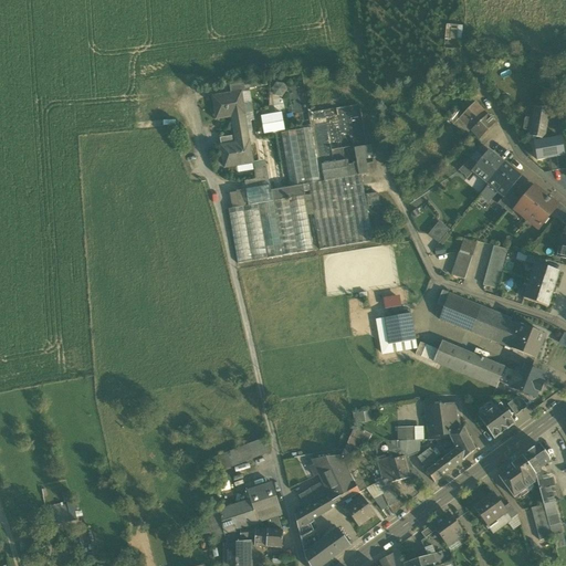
[(284,84),(276,83),(271,90),(274,96),(282,97),(287,92),(284,84)]
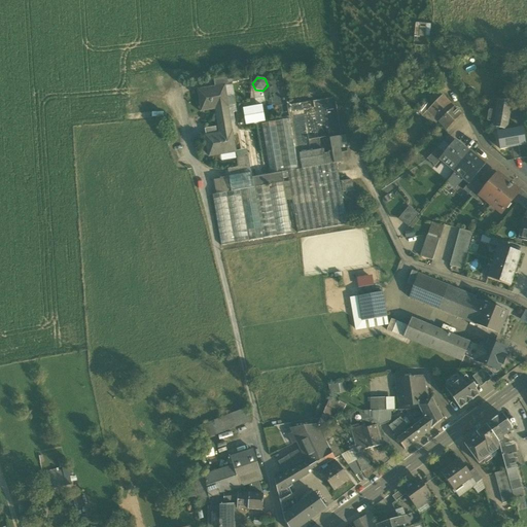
[(213,80),(215,89),(224,86),(227,86),(226,78),(213,80)]
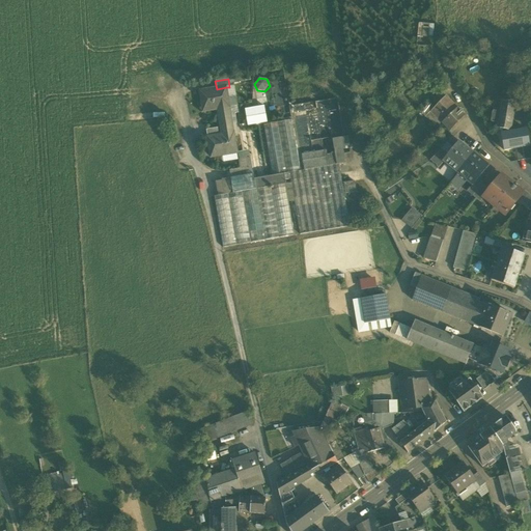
[(234,86),(229,87),(226,87),(229,107),(238,106),(234,86)]
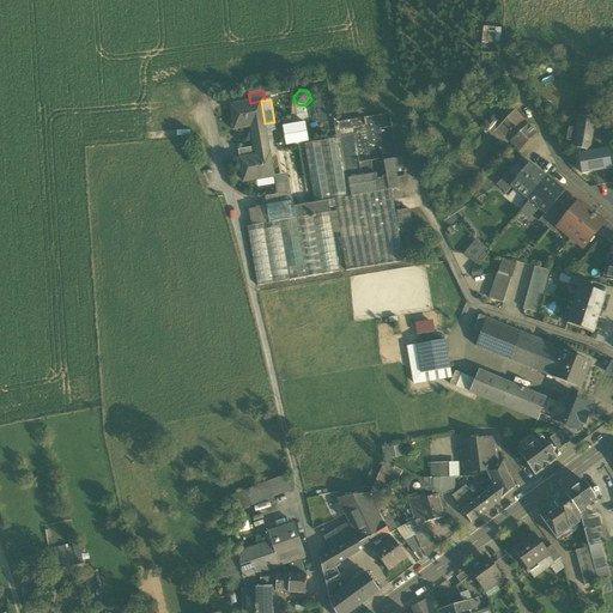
[(235,128),(252,126),(263,123),(265,123),(261,101),(250,103),(243,104),(231,107),(235,128)]
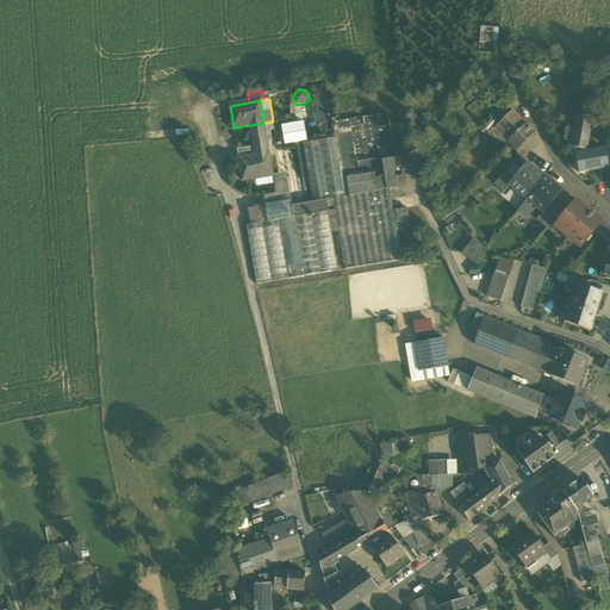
[(495,129),(508,142),(526,124),(512,111),(498,124),(495,129)]
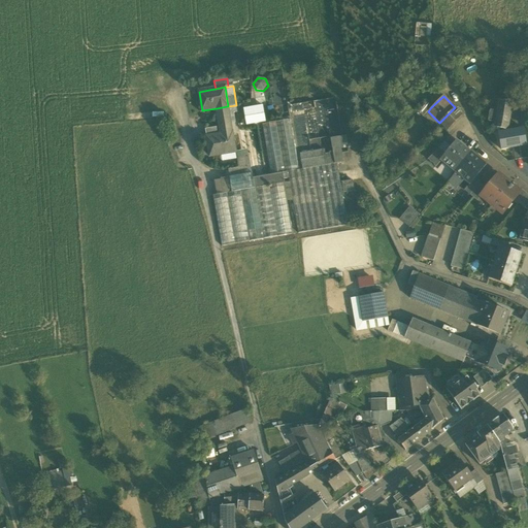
[(496,111),(498,101),(491,100),(489,110),(491,111),(496,111)]
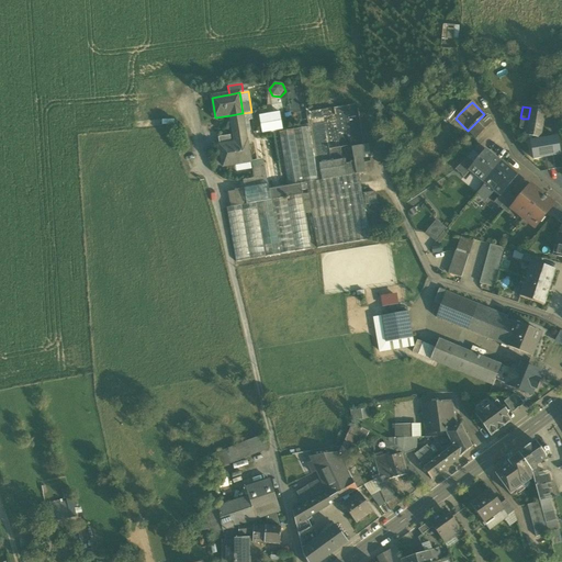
[(525,138),(540,139),(546,109),(530,108),(528,119),(523,119),(520,130),(527,131),(525,138)]
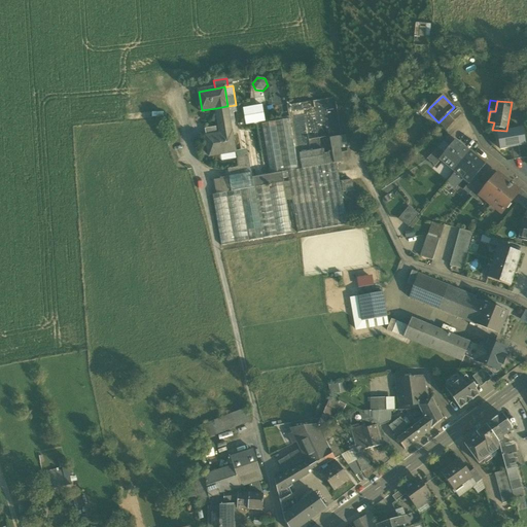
[(416,112),(421,116),(427,111),(430,107),(425,102),(416,112)]
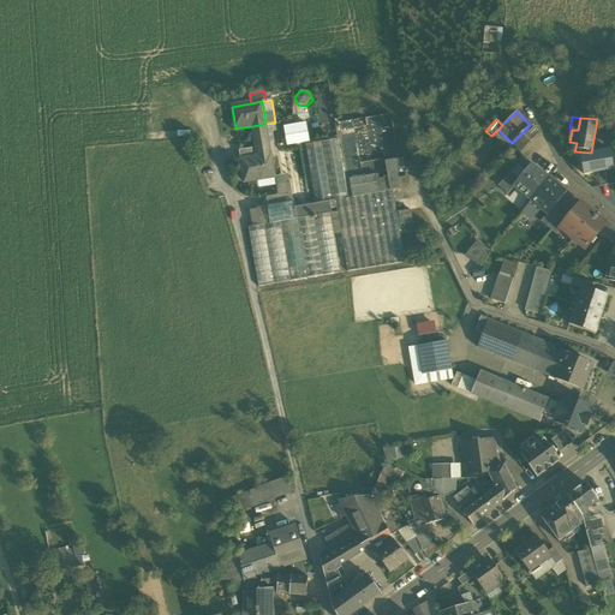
[(275,123),(266,124),(264,124),(268,144),(274,143),(273,132),(276,132),(275,123)]
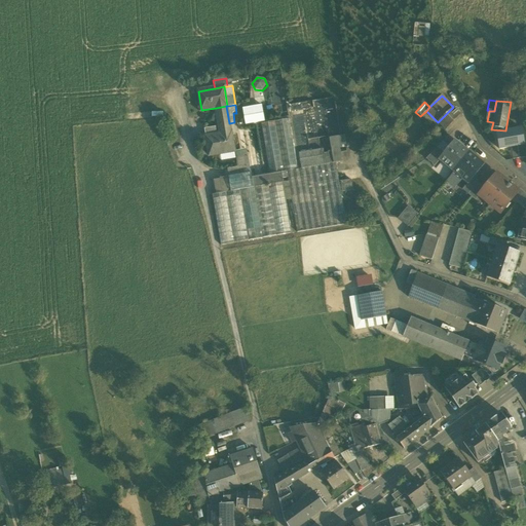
[(261,105),(242,108),(246,125),(264,121),(261,105)]
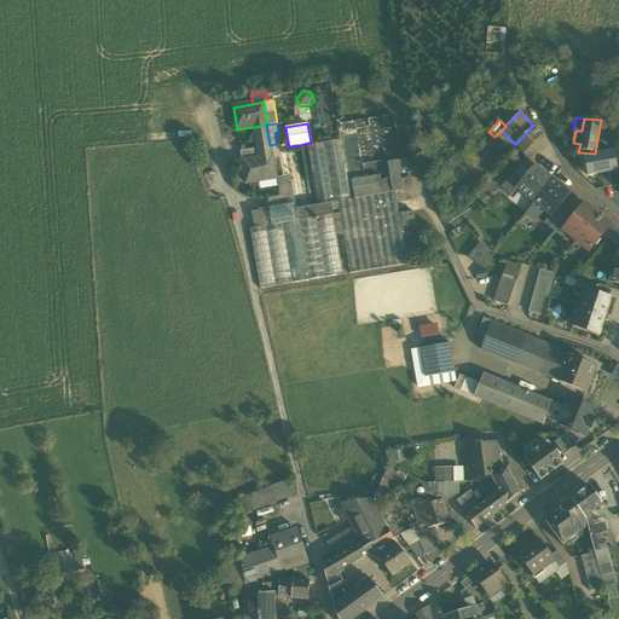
[(270,145),(266,125),(254,127),(259,157),(255,158),(242,161),(246,183),(259,181),(259,178),(266,177),(276,175),(272,155),(270,145)]
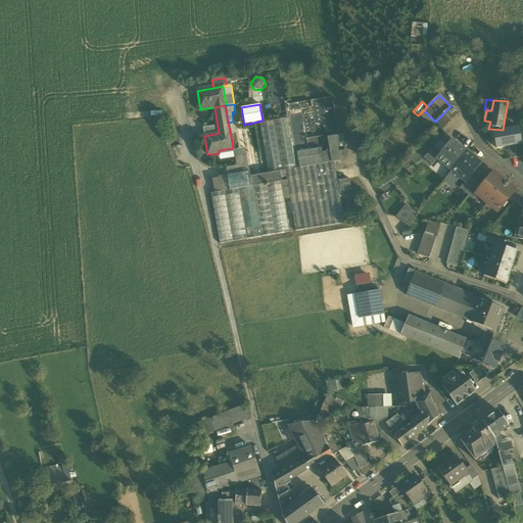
[(458,114),(450,106),(435,122),(443,130),(458,114)]
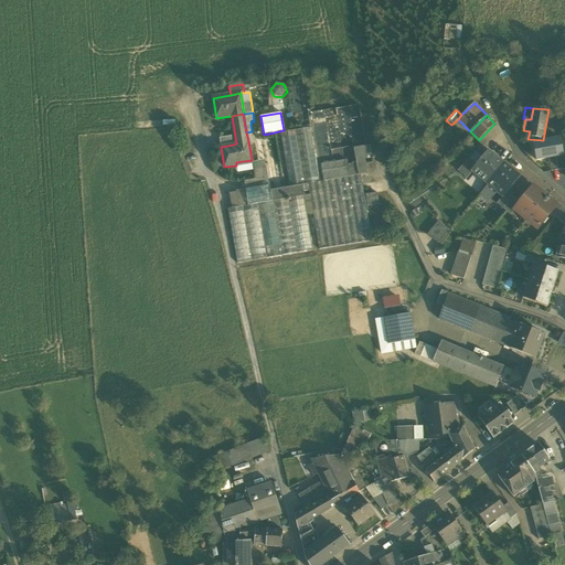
[(470,131),(458,119),(451,125),(464,137),(470,131)]
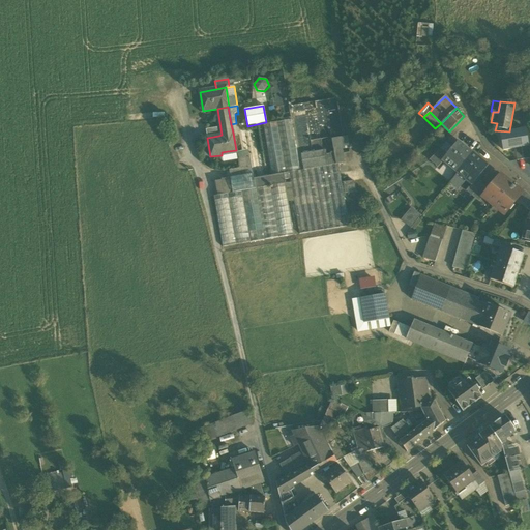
[(271,176),(284,174),(300,171),(291,120),(263,124),(271,176)]
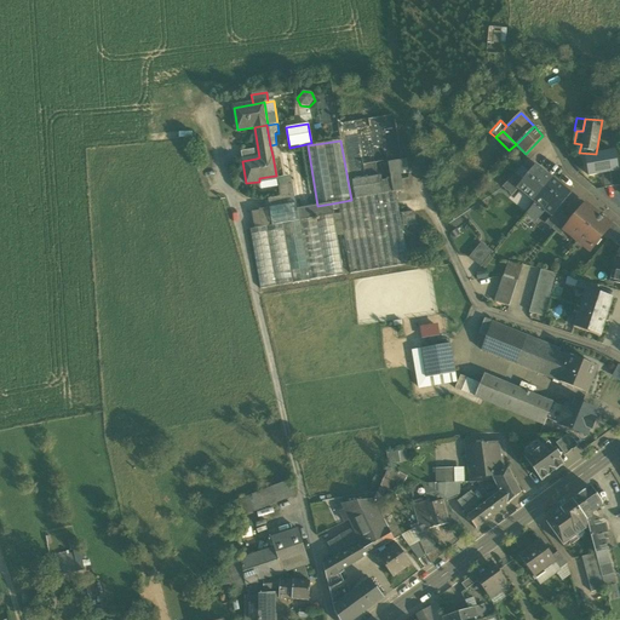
[(292,183),(296,204),(297,210),(313,206),(303,147),(286,149),(292,183)]
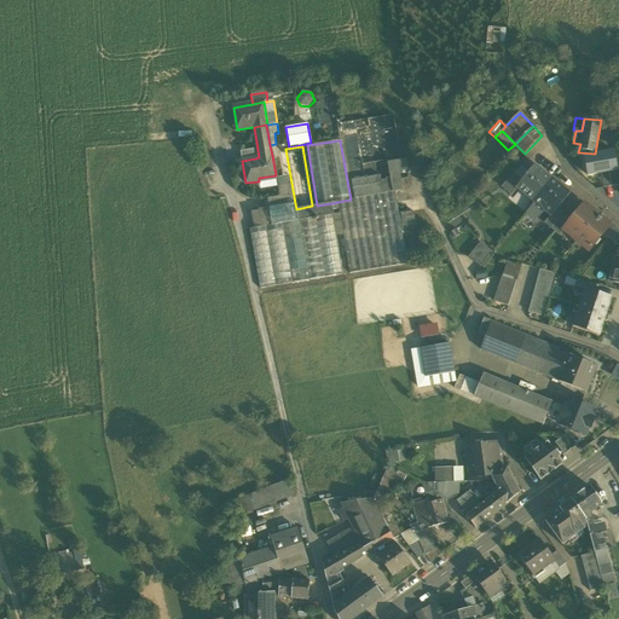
[(241,151),(242,161),(255,158),(253,150),(241,151)]
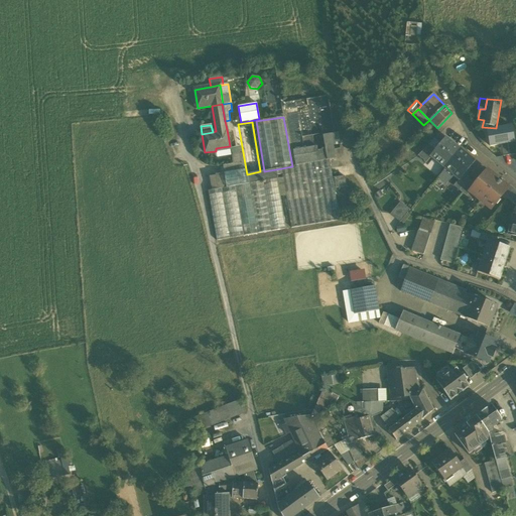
[(513,142),(514,142),(511,126),(487,130),(490,146),(502,144),(513,142)]
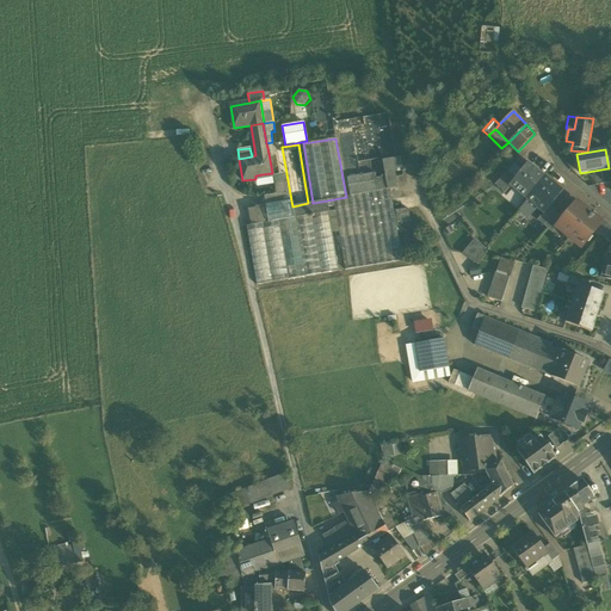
[(401,158),(392,159),(394,173),(402,172),(401,158)]
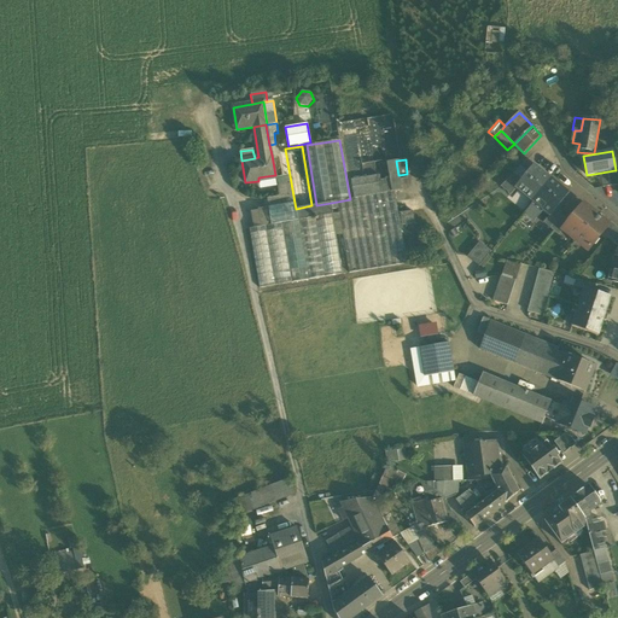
[(392,192),(394,191),(401,190),(398,175),(396,161),(388,162),(392,192)]
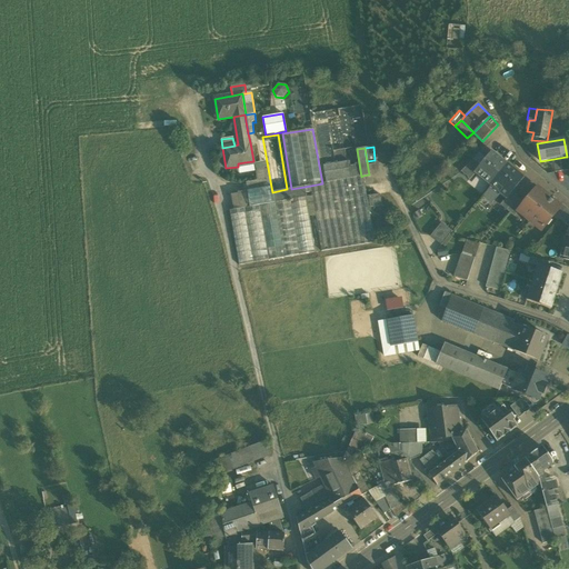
[(325,172),(326,182),(361,177),(357,149),(349,150),(350,161),(348,161),(350,168),(325,172)]
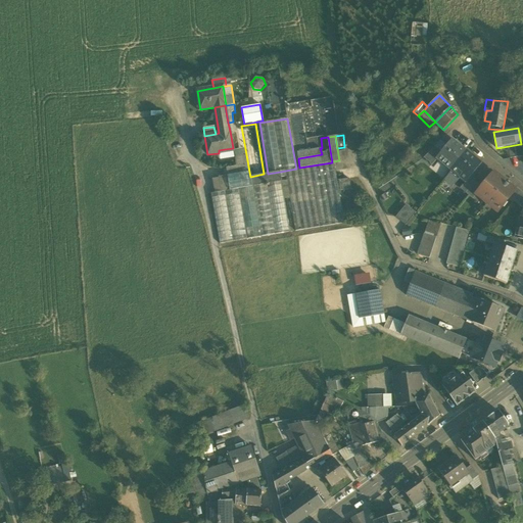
[(443,138),(434,147),(441,152),(449,142),(443,138)]
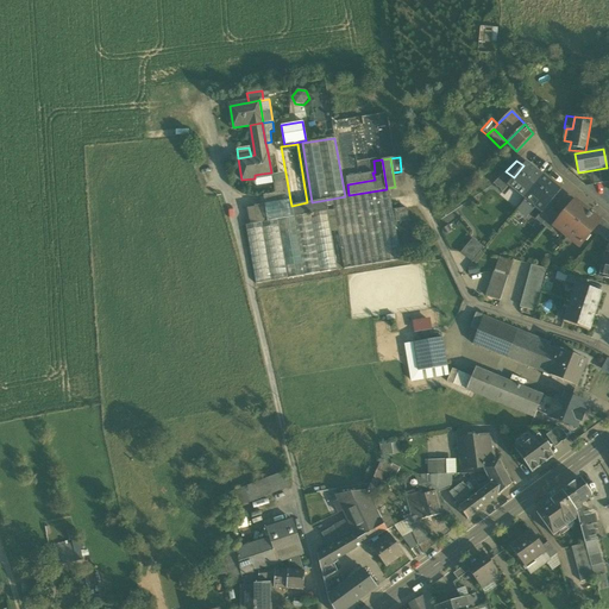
[(509,184),(526,198),(544,176),(527,162),(523,165),(514,177),(508,184),(509,184)]
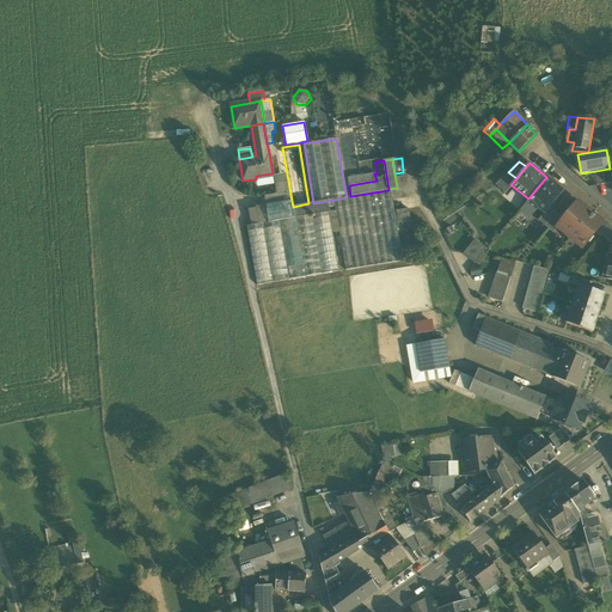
[(611,183),(609,169),(595,171),(598,185),(611,183)]
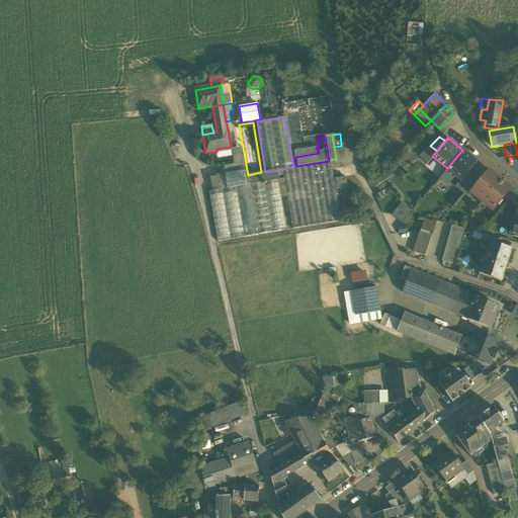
[(420,157),(428,164),(432,159),(433,157),(432,157),(437,151),(430,146),(427,149),(420,157)]
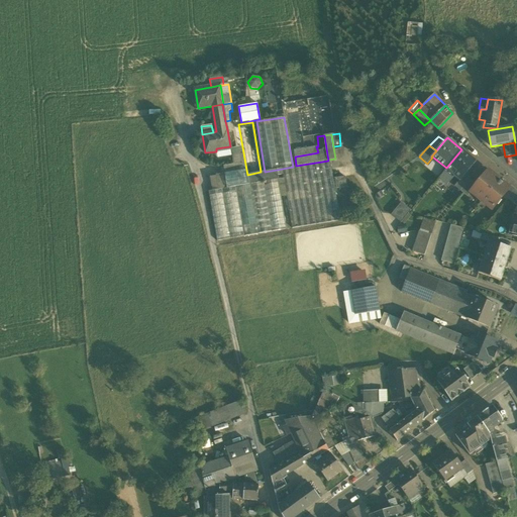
[(231,157),(231,154),(230,146),(222,147),(216,148),(216,151),(217,159),(231,157)]
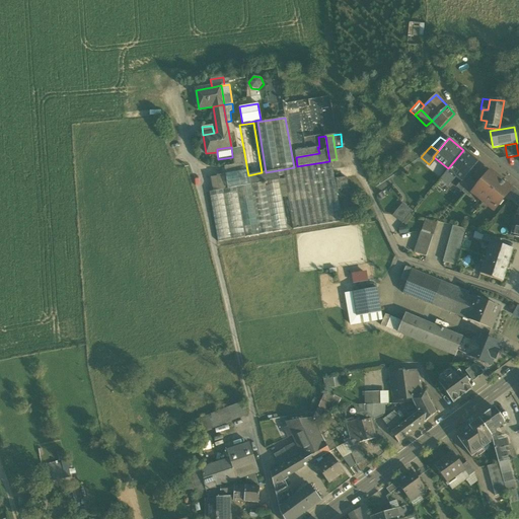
[(294,151),(296,157),(319,153),(317,147),(294,151)]
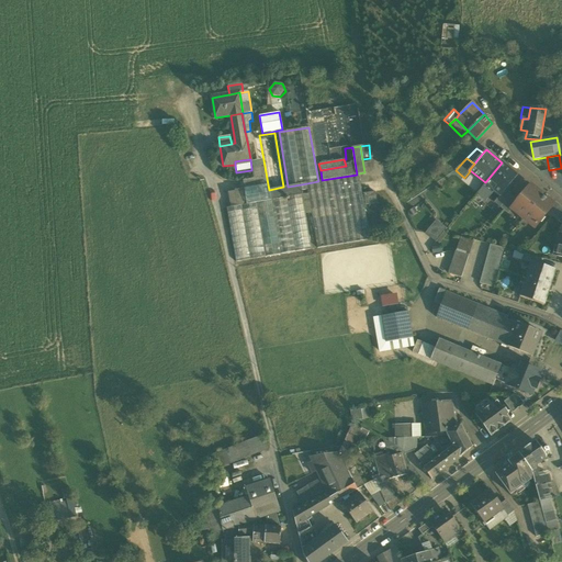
[(517,176),(502,163),(485,182),(483,184),(476,192),(486,200),(493,192),(498,197),(499,198),(505,192),(517,176)]
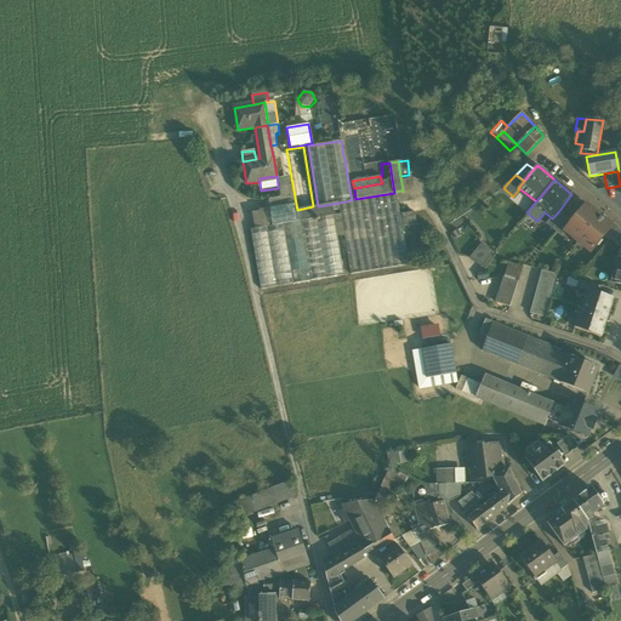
[(268,199),(269,208),(296,204),(292,183),(278,186),(278,188),(280,198),(268,199)]
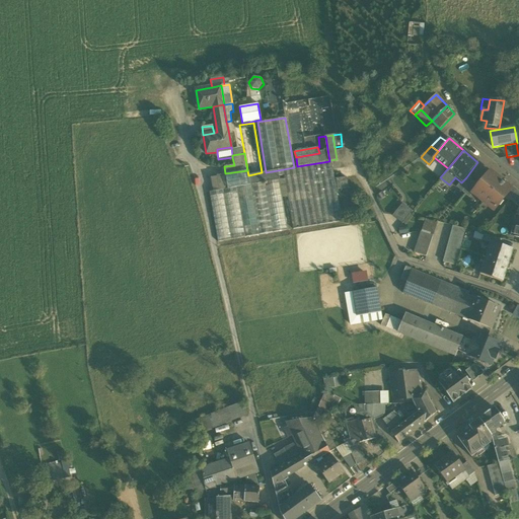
[(434,157),(433,159),(446,170),(448,168),(434,157)]
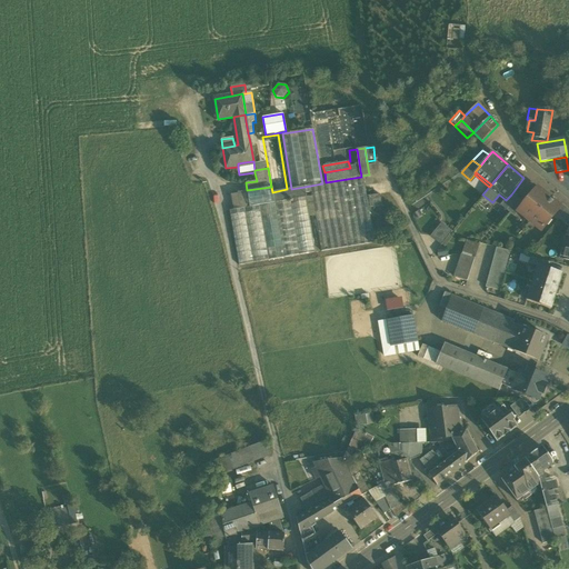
[(326,182),(322,183),(305,187),(306,198),(315,252),(375,243),(369,208),(367,197),(362,176),(361,177),(326,182)]
